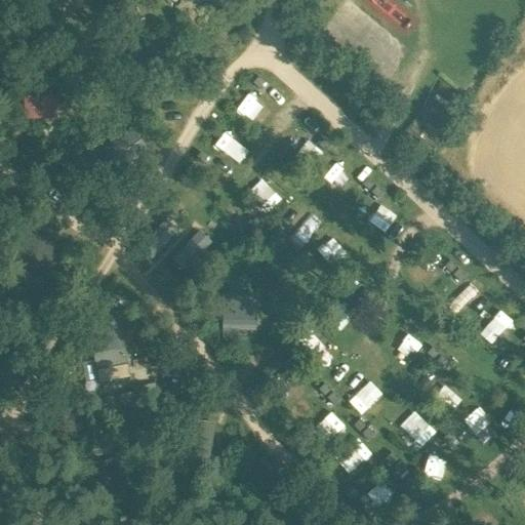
[(251,84),(258,89),(265,83),(257,77),(251,84)]
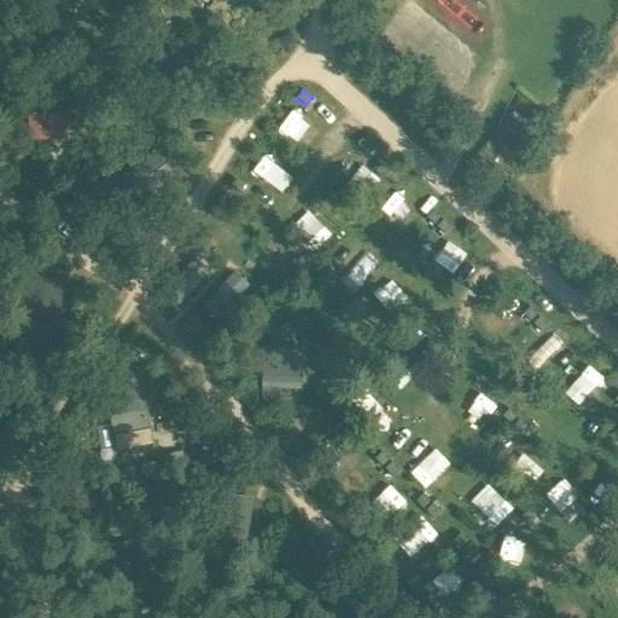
[(29,117),(29,136),(64,136),(64,117),(29,117)]
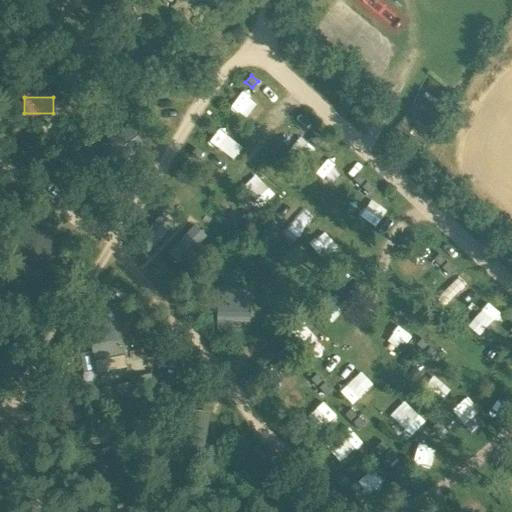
[(101,145),(115,166),(142,148),(127,127),(101,145)]
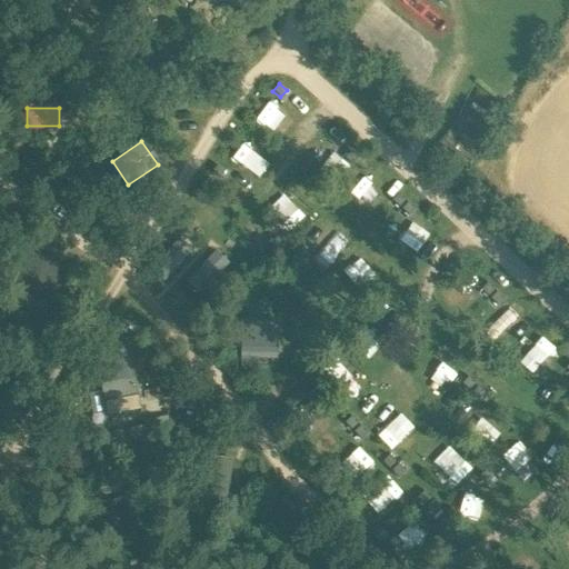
[(345,159),(352,166),(359,158),(351,151),(345,159)]
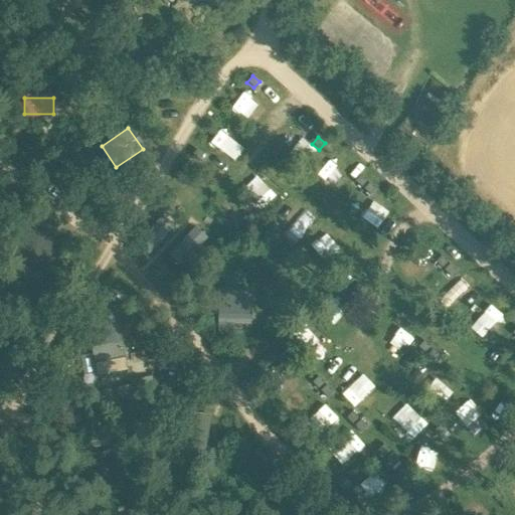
[(204,155),(196,150),(191,157),(199,162),(204,155)]
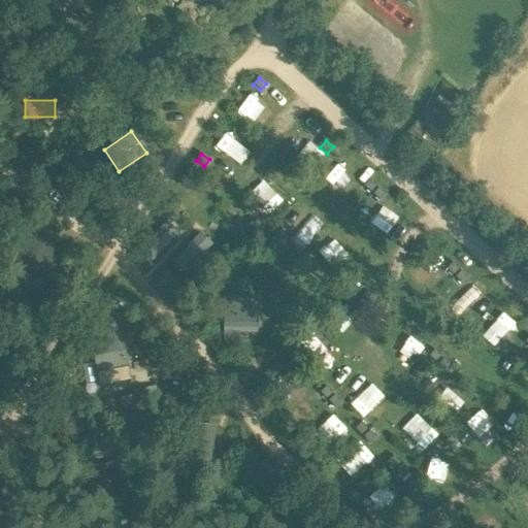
[(267,160),(259,166),(272,185),(281,178),(267,160)]
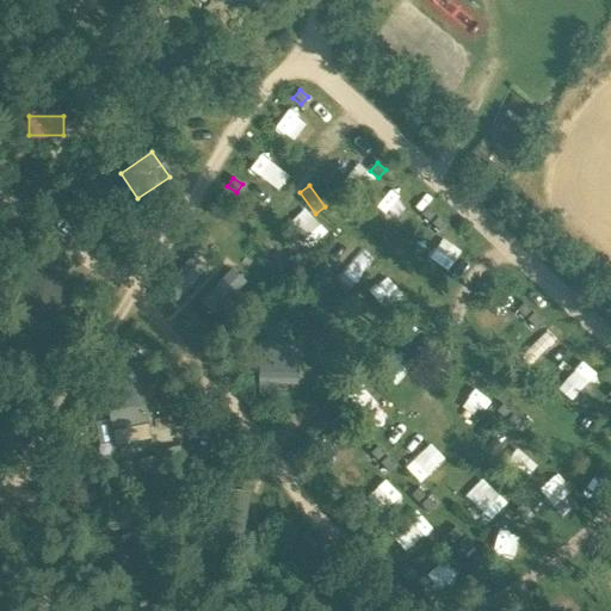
[(380,209),(390,218),(402,205),(390,196),(380,209)]
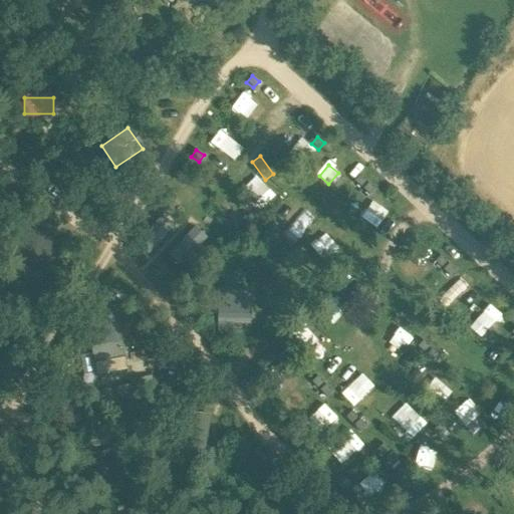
[(353,182),(360,187),(366,181),(359,175),(353,182)]
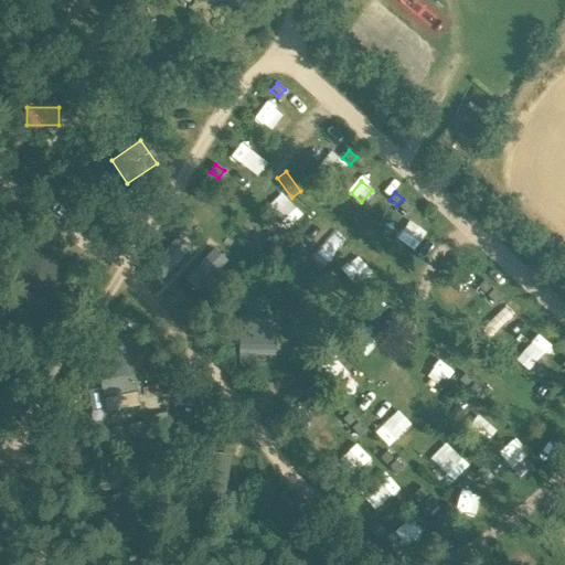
[(141,266),(141,270),(141,276),(151,295),(152,297),(153,298),(219,228),(178,195),(176,200),(149,238),(147,243),(146,247),(144,252),(142,256),(141,262),(141,266)]
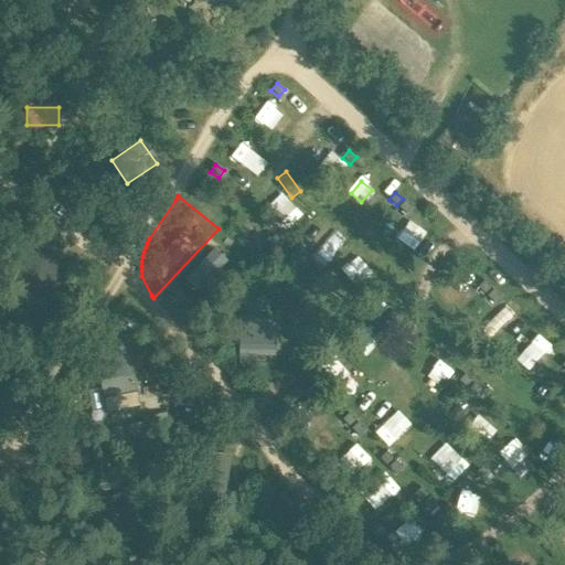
[(398,208),(405,214),(412,208),(404,201),(398,208)]
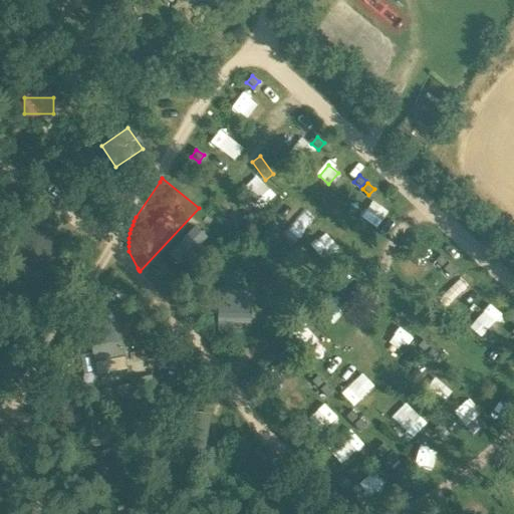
[(199,208),(140,271),(165,301),(232,234),(199,208)]
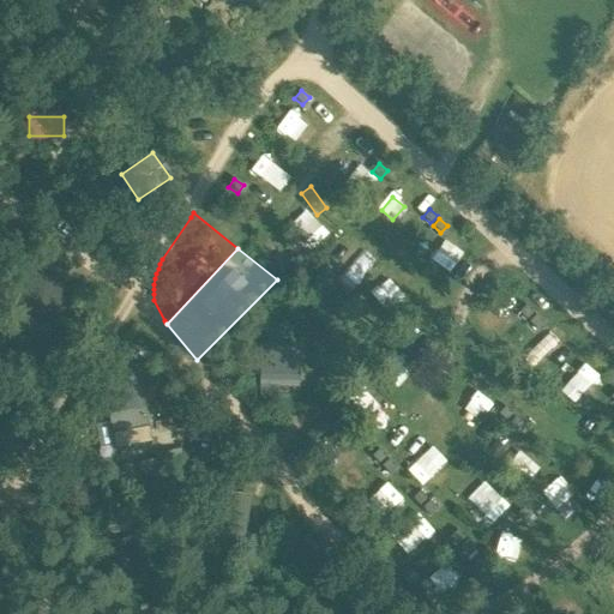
[(290,264),(299,270),(306,263),(298,256),(290,264)]
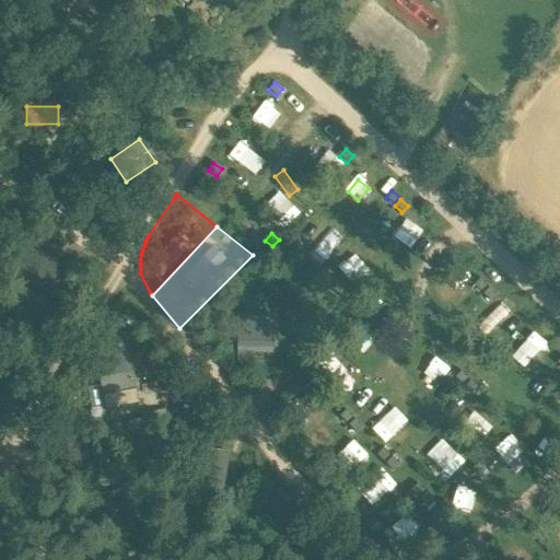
[(291,251),(299,257),(305,249),(298,243),(291,251)]
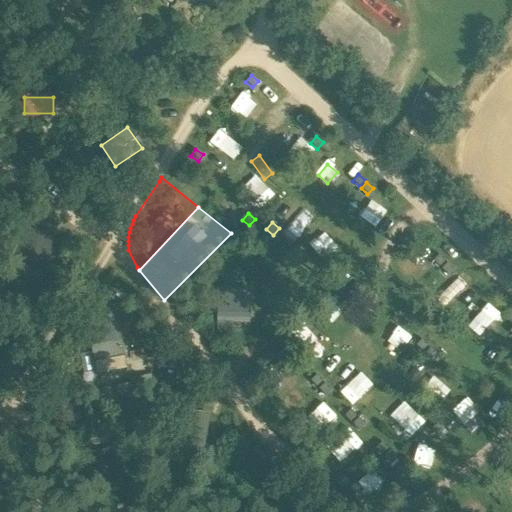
[(292,255),(299,261),(304,254),(298,249),(292,255)]
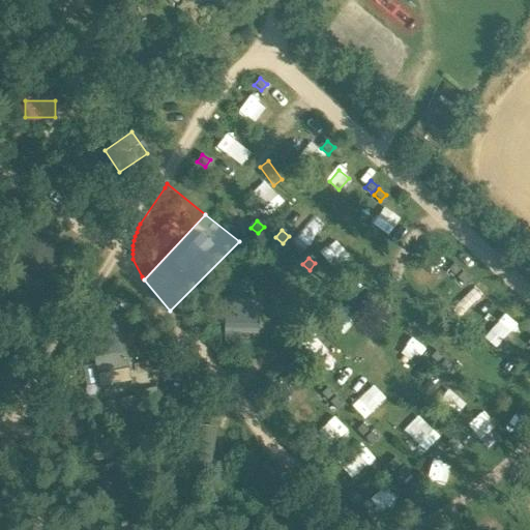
[(448,270),(454,275),(461,269),(453,263),(448,270)]
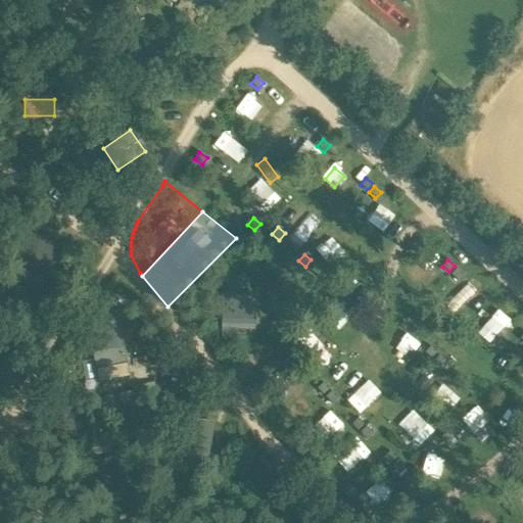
[(450,275),(458,281),(464,274),(457,268),(450,275)]
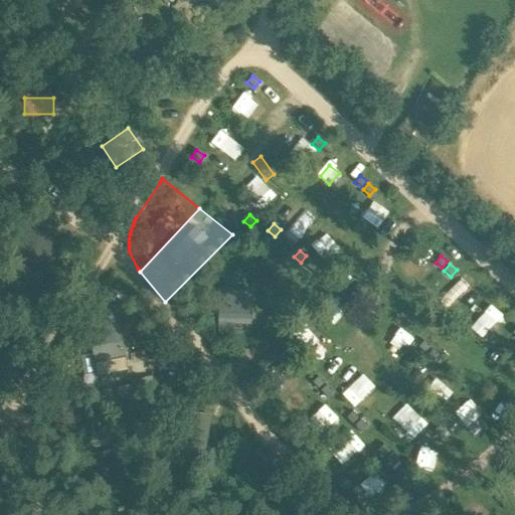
[(333,286),(339,291),(345,285),(338,279),(333,286)]
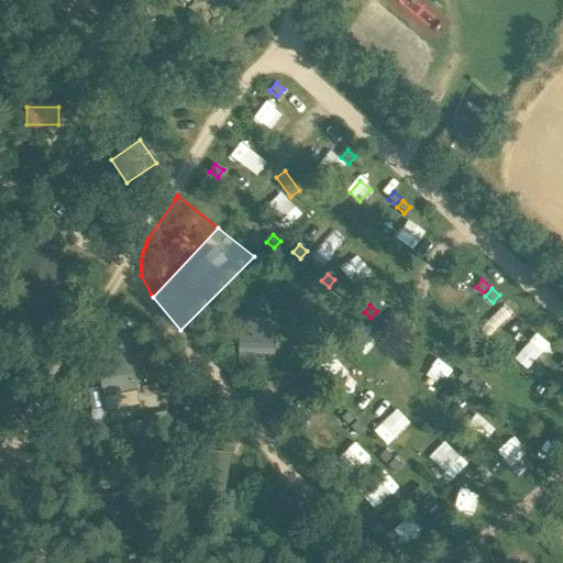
[(355,322),(362,329),(368,321),(361,316),(355,322)]
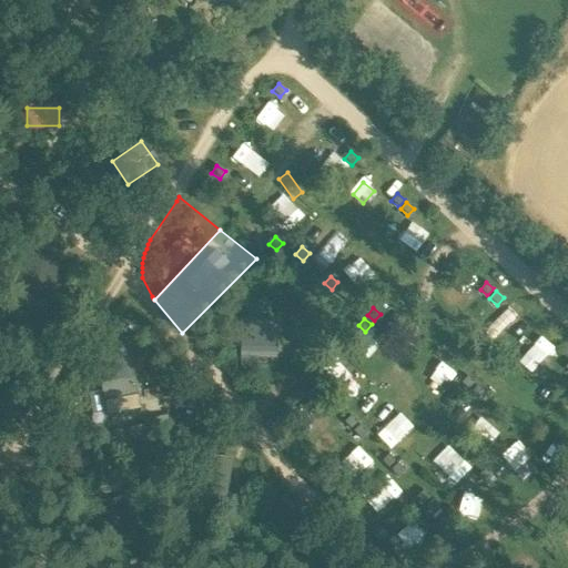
[(241,353),(274,354),(275,322),(242,321),(241,353)]
